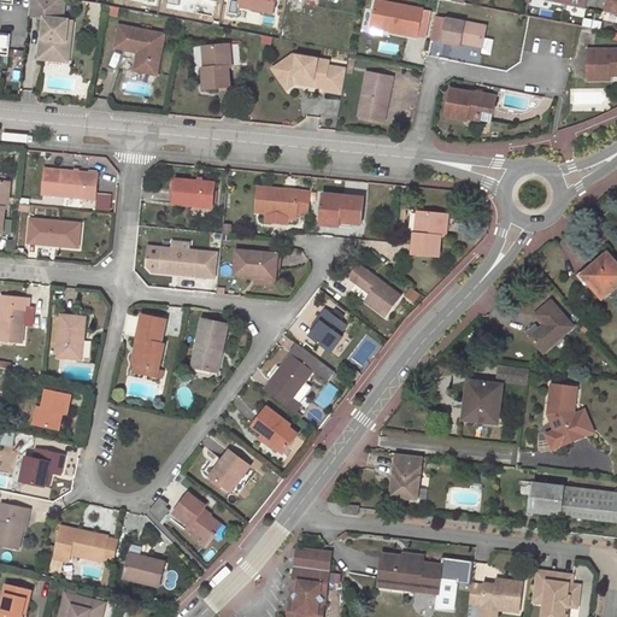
[(29,0),(28,16),(45,18),(42,37),(40,37),(37,58),(59,60),(62,41),(65,41),(68,21),(62,19),(64,0),(29,0)]
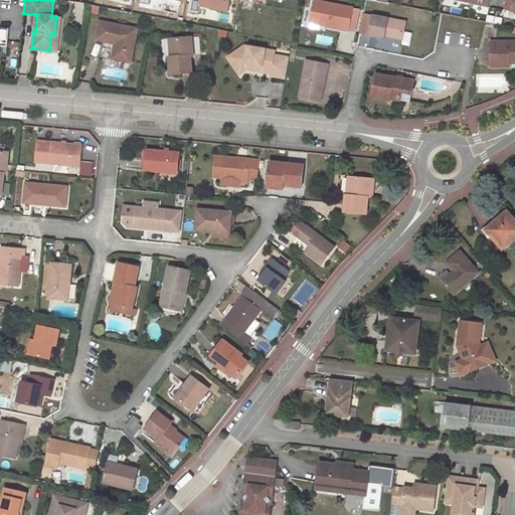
[(102,0),(102,6),(118,9),(119,0),(102,0)]
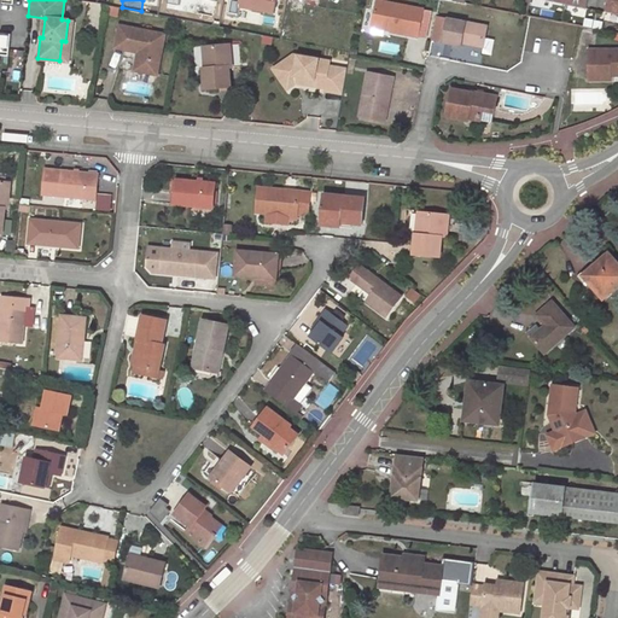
[(176,0),(163,0),(163,11),(174,12),(176,0)]
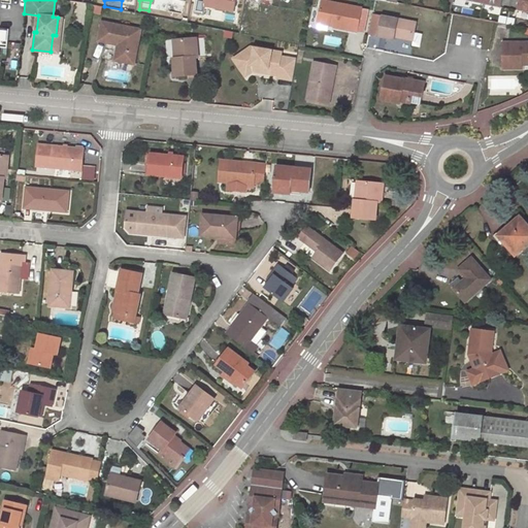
[(360,8),(320,0),(316,21),(332,24),(332,27),(355,32),(360,8)]
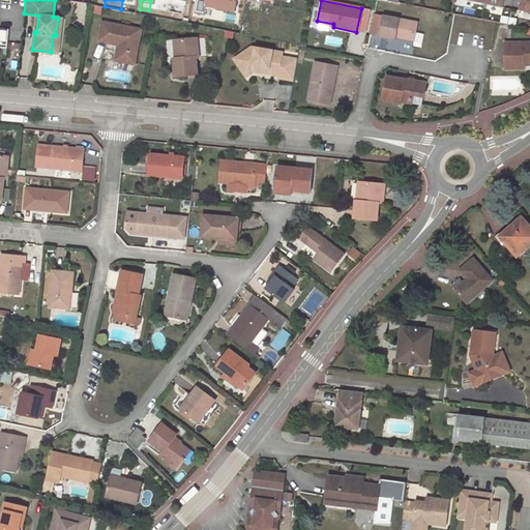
[(529,0),(521,0),(519,10),(529,12),(529,0)]
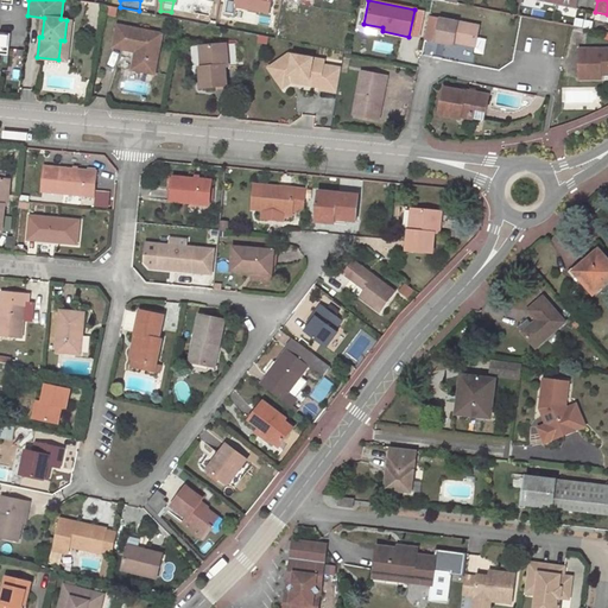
[(114,7),(102,5),(101,13),(113,16),(114,7)]
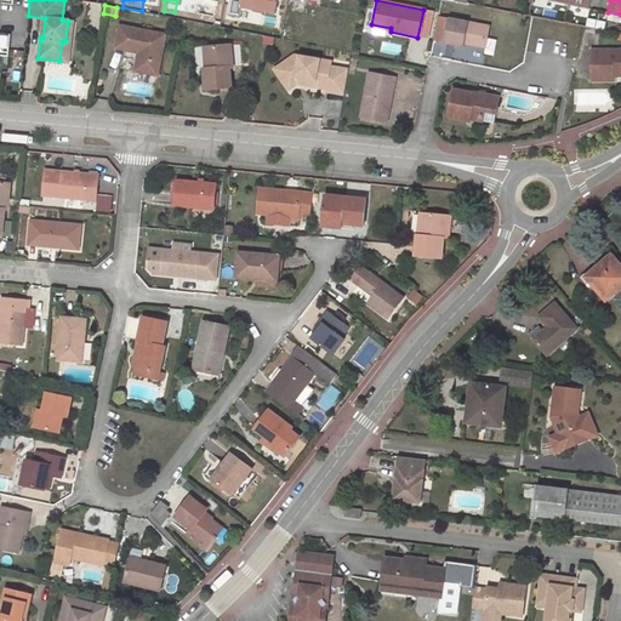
[(489,27),(437,17),(432,40),(462,46),(463,43),(485,47),(488,38),(489,27)]
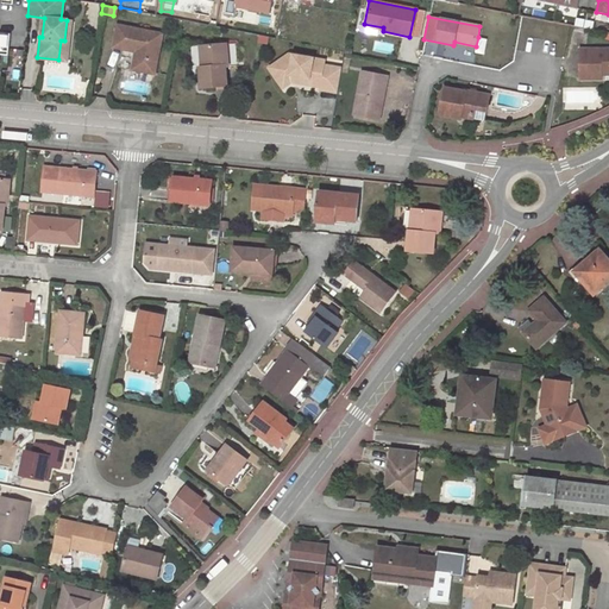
[(70,20),(67,20),(64,41),(61,41),(58,60),(66,61),(70,20)]
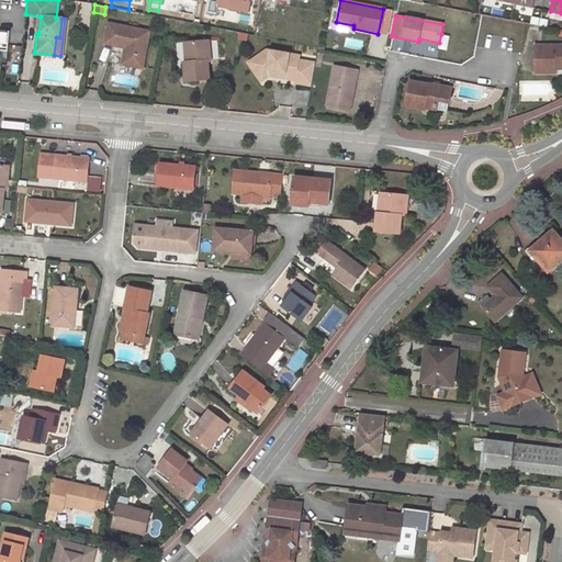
[(149,30),(108,22),(103,43),(124,47),(121,65),(142,68),(149,30)]
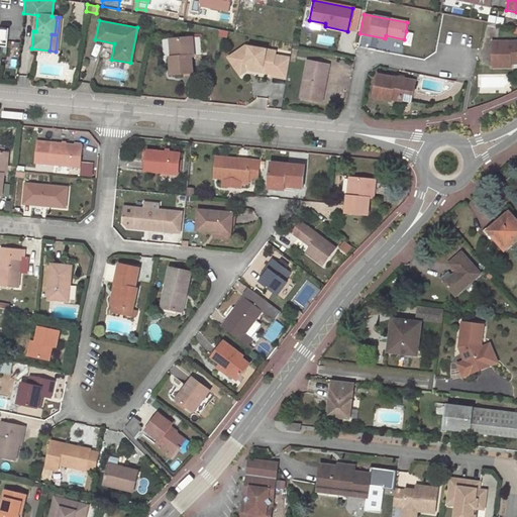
[(0,45),(7,46),(8,28),(0,27),(0,45)]
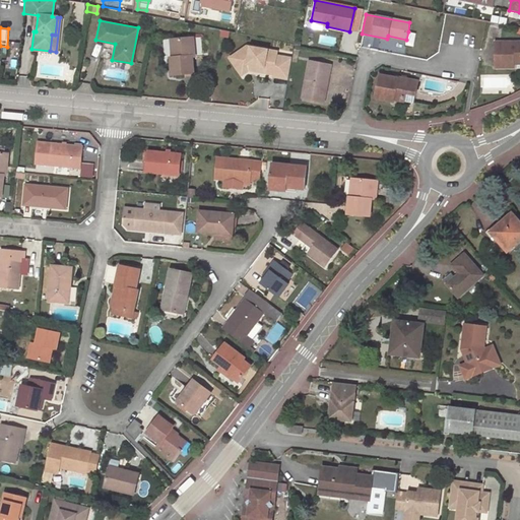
[(415,34),(408,31),(406,40),(405,45),(413,46),(415,34)]
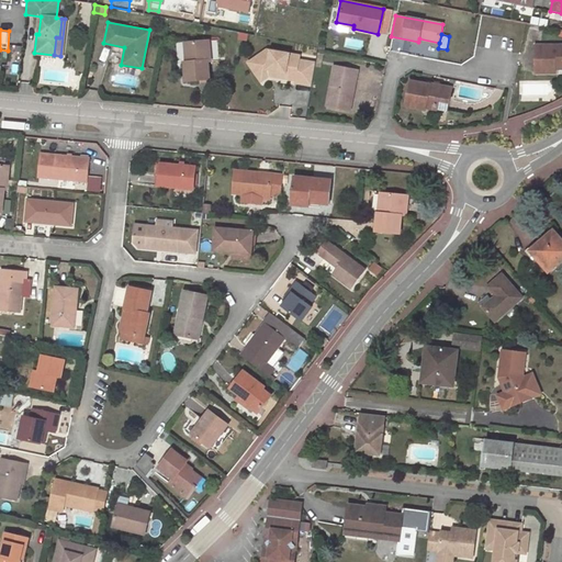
[(209,41),(188,42),(189,62),(184,62),(187,81),(209,79),(208,60),(210,60),(209,41)]
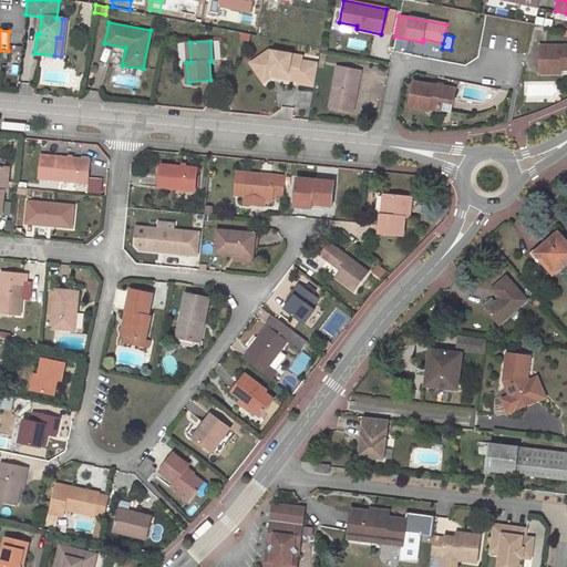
[(566,45),(540,45),(540,74),(566,73),(566,45)]
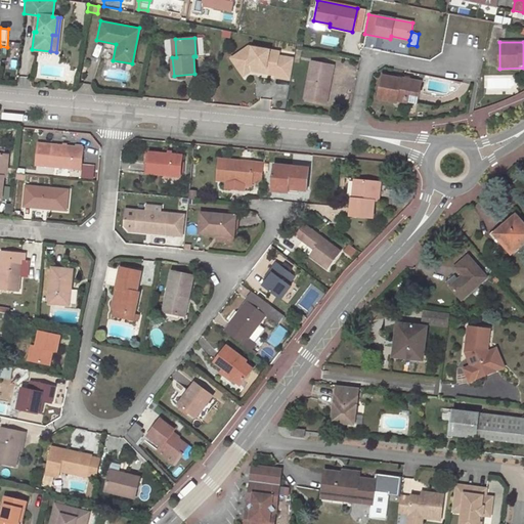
[(291,79),(294,57),(278,55),(279,51),(248,47),(231,59),(243,74),(250,68),(251,64),(256,66),(255,68),(276,71),(275,75),(275,77),(291,79)]
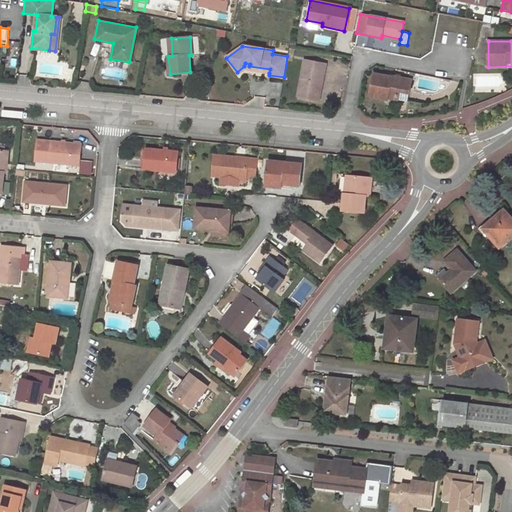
[(326,65),(305,61),(299,96),(320,100),(326,65)]
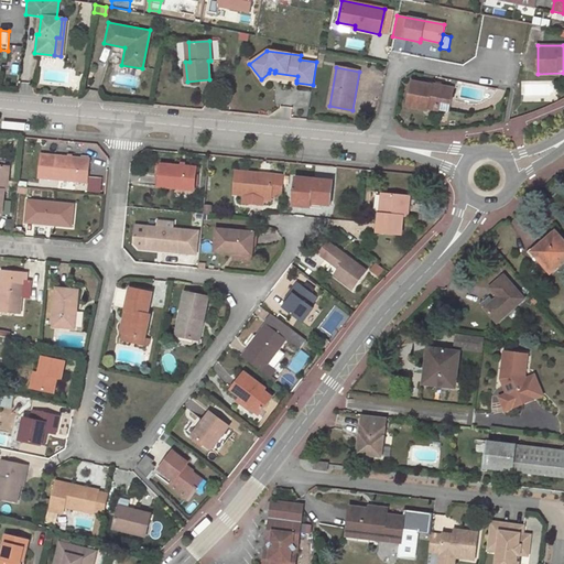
[(270,76),(296,80),(297,76),(274,73),(275,71),(270,69),(269,73),(261,79),(263,82),(270,76)]
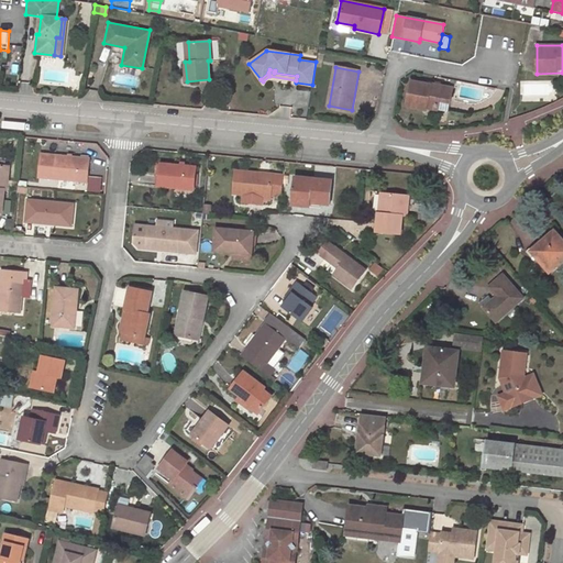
[(427,108),(439,110),(440,101),(450,102),(453,88),(433,85),(433,86),(412,81),(407,107),(427,110),(427,108)]
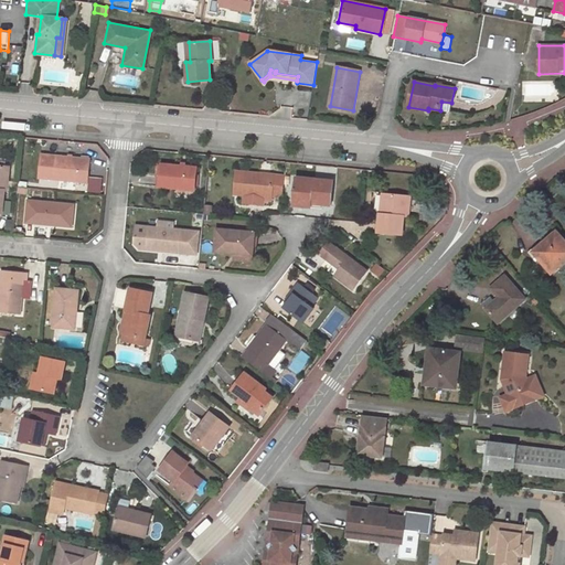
[(441,102),(440,110),(449,112),(451,103),(441,102)]
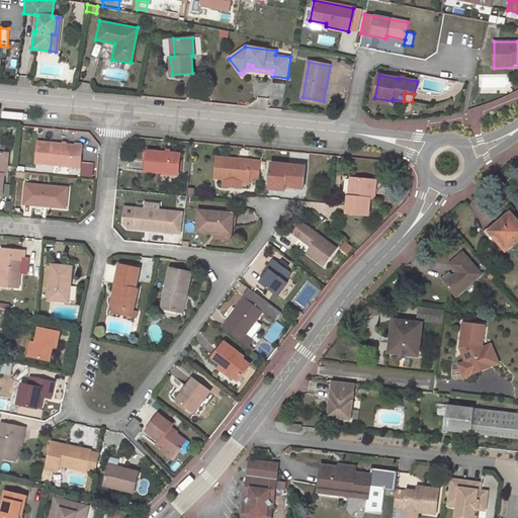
[(80,167),(82,146),(37,142),(35,162),(50,164),(80,167)]
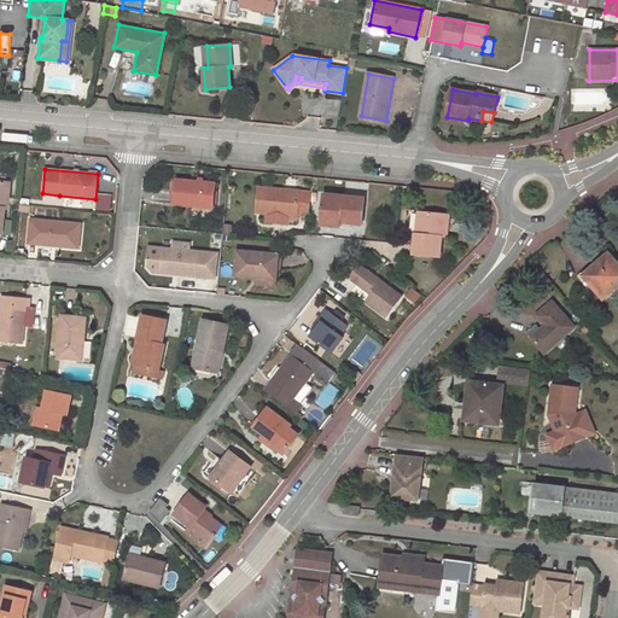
[(176,180),(176,181),(175,192),(174,205),(191,207),(210,208),(213,209),(213,204),(214,191),(215,184),(176,180)]
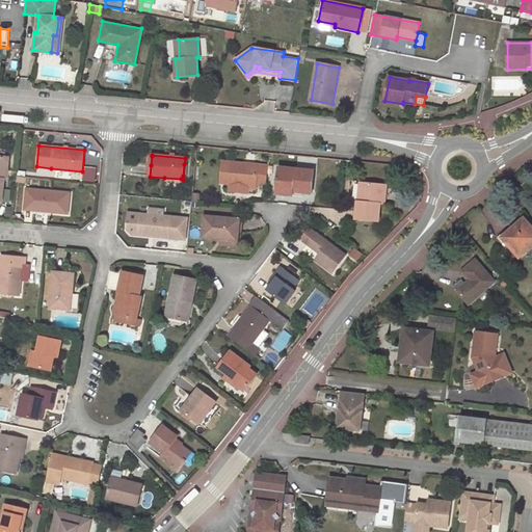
[(257,165),(222,162),(220,183),(246,185),(247,188),(255,189),(256,178),(257,165)]
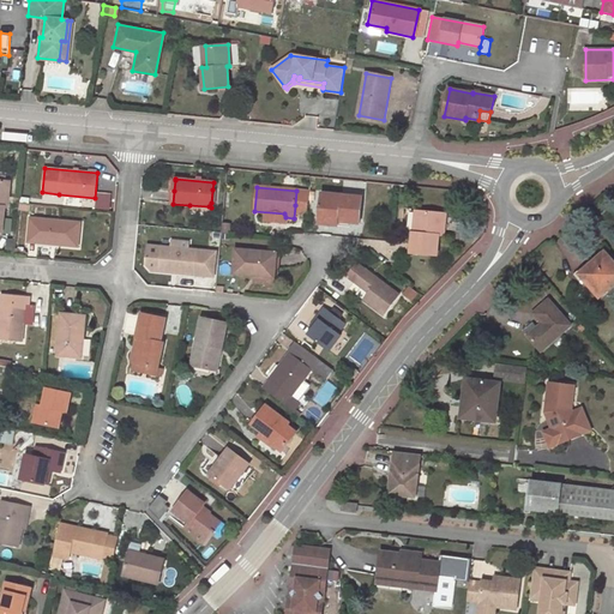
[(308,206),(309,192),(296,191),(295,205),(308,206)]
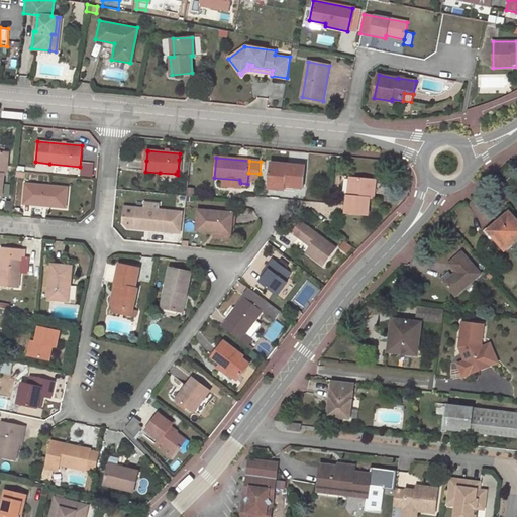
[(286,184),(285,187),(302,188),(305,166),(271,163),(269,183),(286,184)]
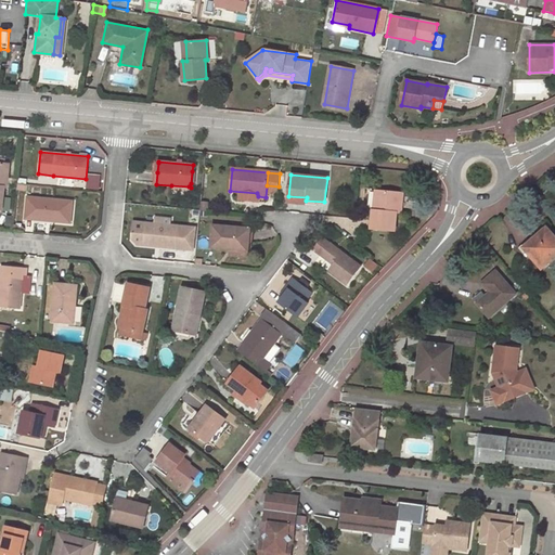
[(189,186),(171,185),(169,196),(188,198),(189,186)]
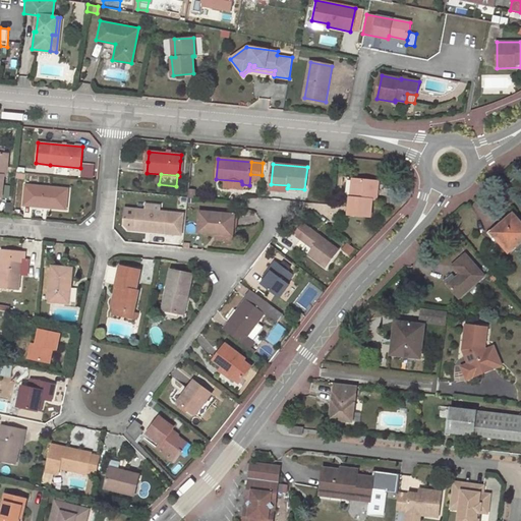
[(379,182),(355,179),(353,196),(351,196),(349,214),(371,216),(372,199),(377,199),(379,182)]
